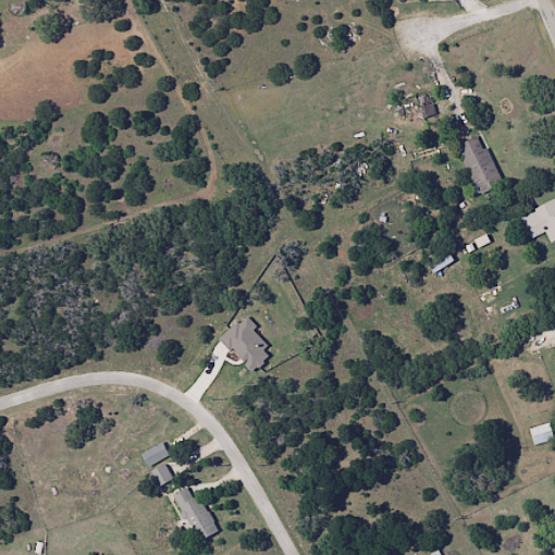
[(436,112),(430,95),(418,99),(424,116),(436,112)]
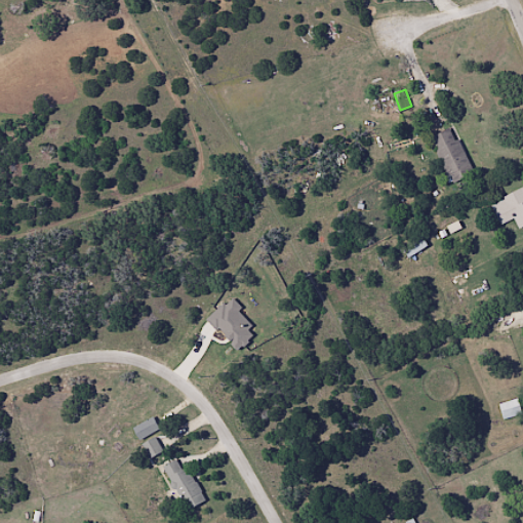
[(475,172),(452,126),(431,136),(453,183),(475,172)]
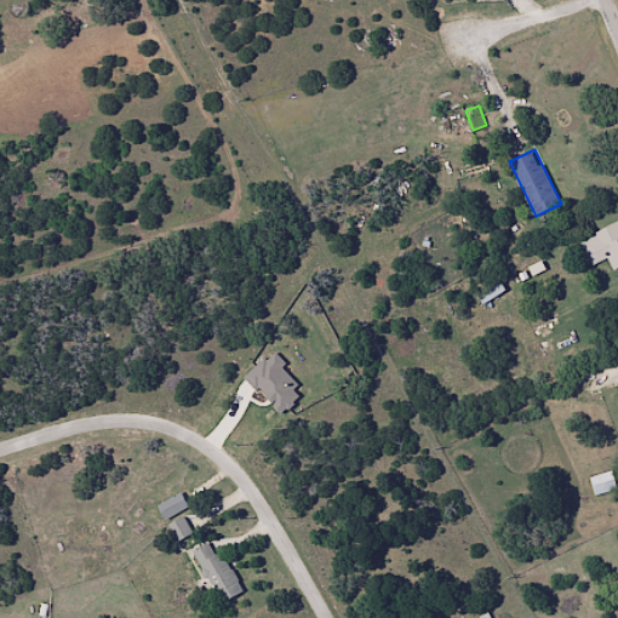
[(591,263),(610,257),(614,269),(617,268),(617,224),(582,238),(591,263)]
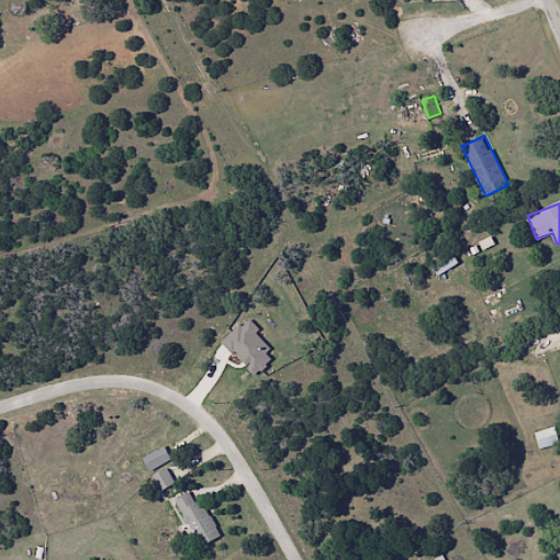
[(433,266),(440,276),(459,259),(450,250),(433,266)]
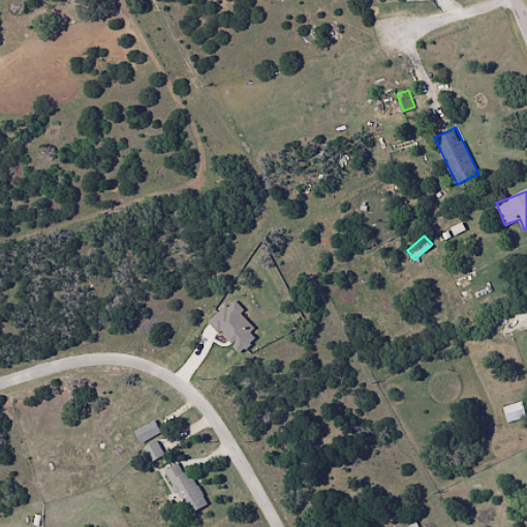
[(505,412),(510,427),(526,423),(526,415),(523,406),(505,412)]
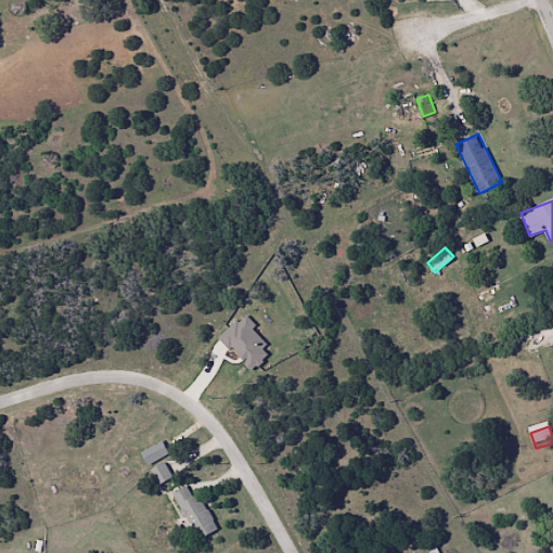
[(152,466),(161,481),(174,475),(165,460),(152,466)]
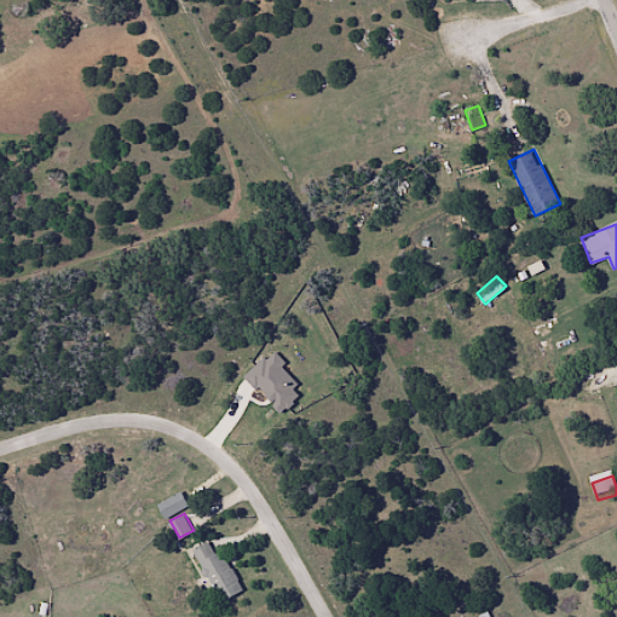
[(244,588),(223,548),(217,552),(209,540),(194,548),(221,600),(244,588)]
